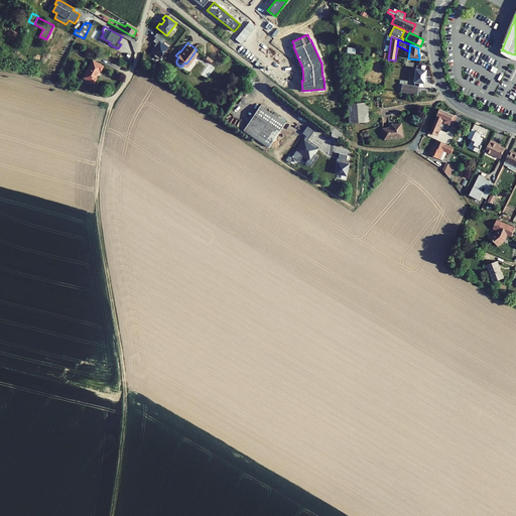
[(93,60),(83,78),(94,84),(97,79),(95,78),(99,71),(101,72),(103,67),(93,60)]
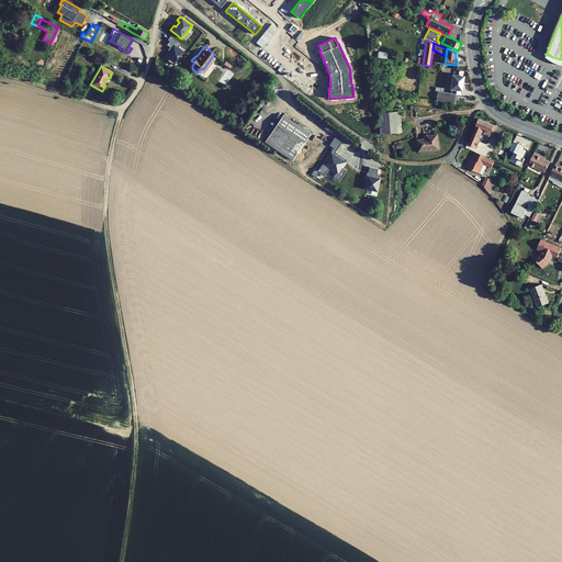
[(436,100),(453,103),(456,93),(460,94),(461,90),(462,91),(464,76),(463,76),(463,72),(454,71),(453,75),(452,75),(450,89),(451,89),(451,93),(438,91),(436,100)]
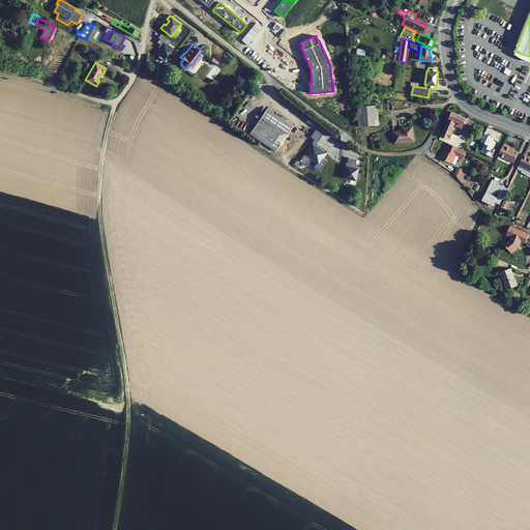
[(298,118),(272,101),(254,129),(281,147),(298,118)]
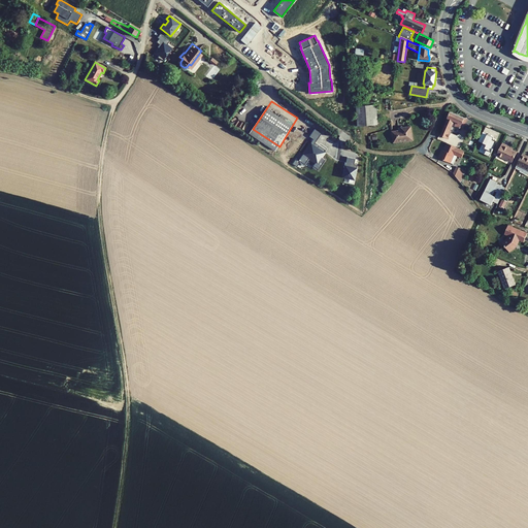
[(377,102),(357,104),(359,125),(380,123),(377,102)]
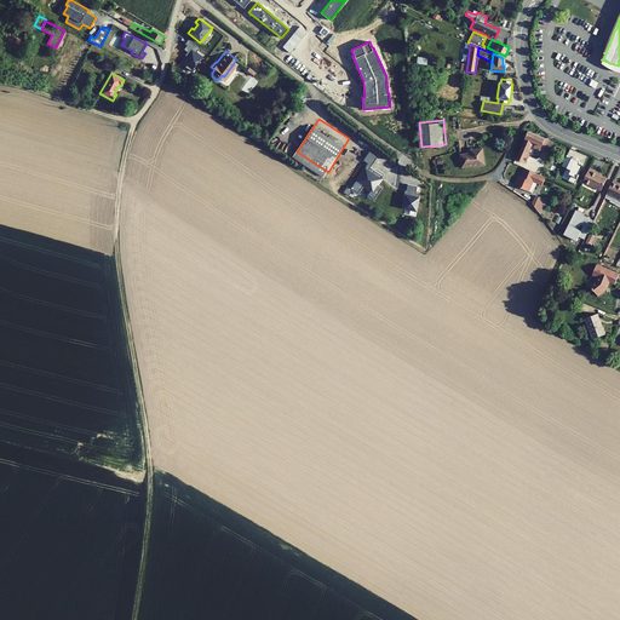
[(523,145),(529,148),(530,147),(540,150),(545,139),(545,138),(529,132),(523,145)]
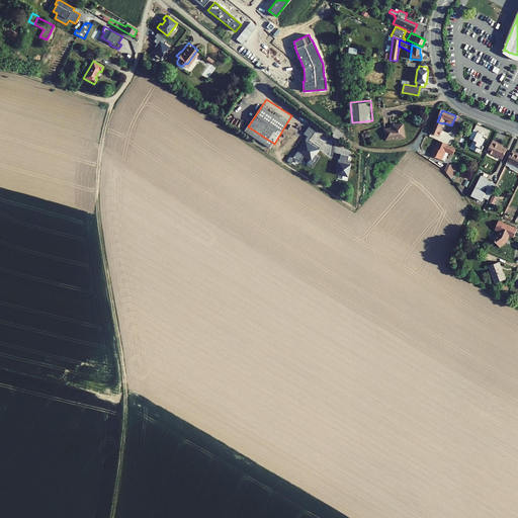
[(396,125),(387,126),(390,139),(408,136),(406,121),(396,122),(396,125)]
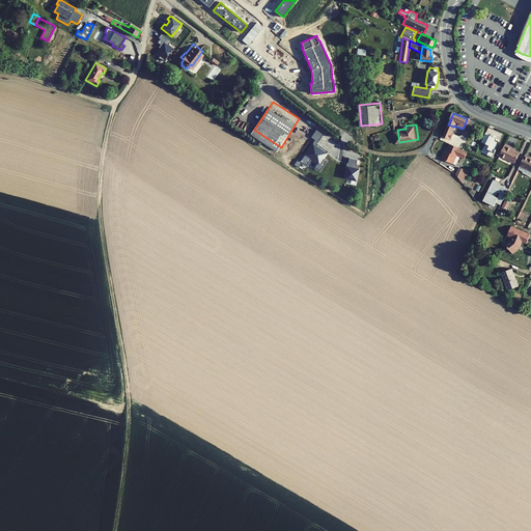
[(449,140),(453,132),(452,131),(446,129),(443,137),(449,140)]
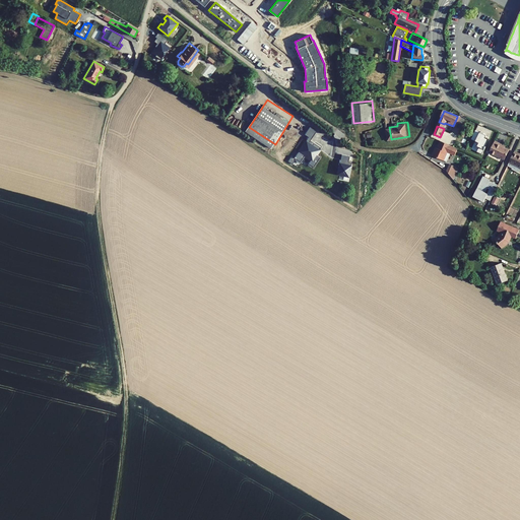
[(479,132),(475,130),(471,139),(472,139),(473,136),(476,138),(479,132)]
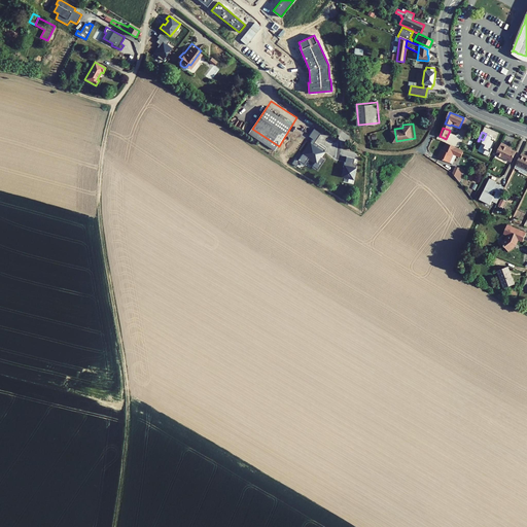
[(480,138),(479,141),(485,145),(484,148),(485,149),(483,153),(488,156),(492,148),(491,148),(495,141),(494,140),(494,139),(489,137),(490,135),(487,134),(486,134),(483,140),(480,138)]
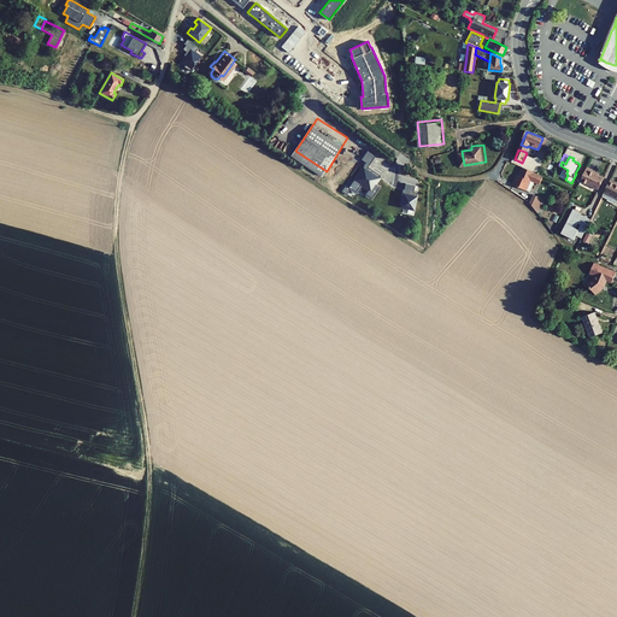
[(517,175),(512,184),(524,189),(529,181),(530,181),(540,184),(542,176),(522,168),(519,172),(521,172),(519,176),(517,175)]
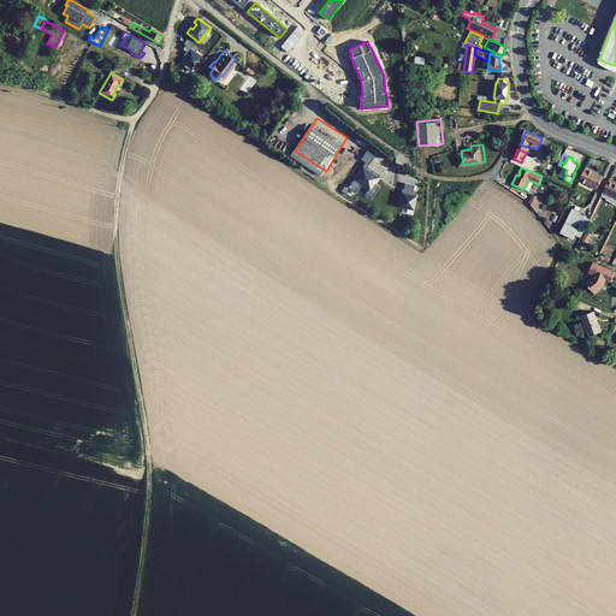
[(586,167),(579,181),(597,189),(600,183),(603,177),(597,175),(593,172),(593,171),(594,171),(586,167)]
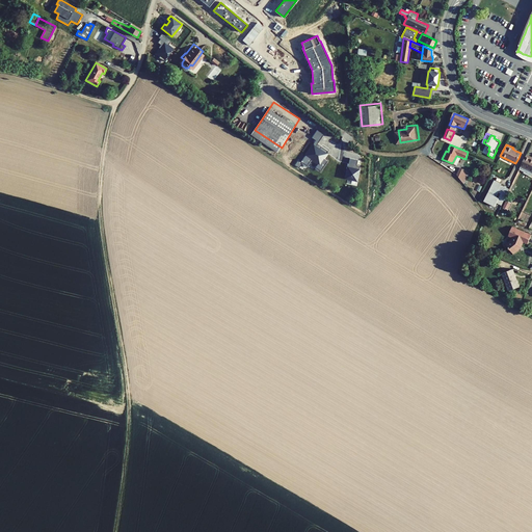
[(521,166),(526,168),(524,171),(524,173),(531,177),(531,159),(530,158),(530,157),(526,155),(521,166)]
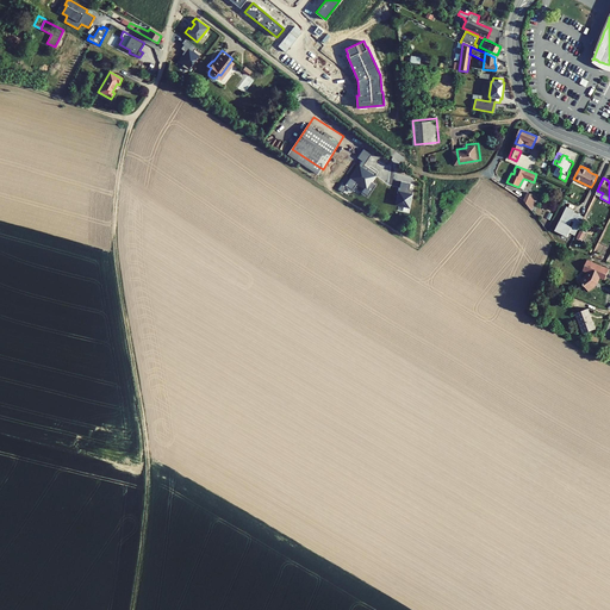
[(411,194),(398,192),(394,206),(409,210),(412,194),(411,194)]
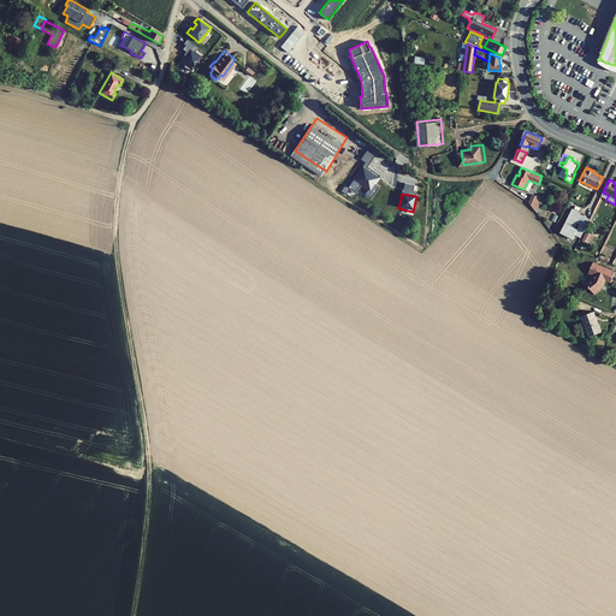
[(528,202),(535,208),(540,199),(532,194),(528,202)]
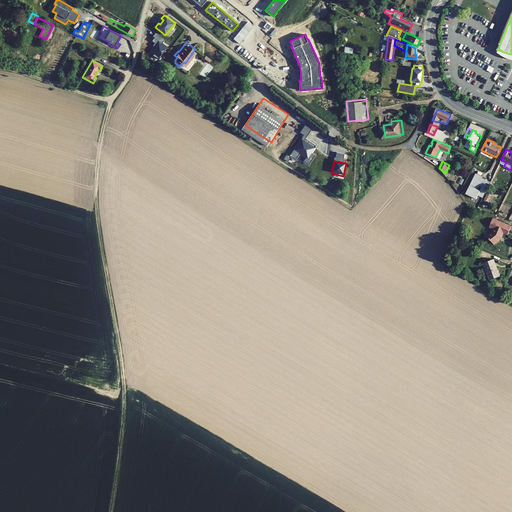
[(482,177),(475,174),(465,194),(476,200),(478,196),(482,198),(490,182),(482,178),(482,177)]
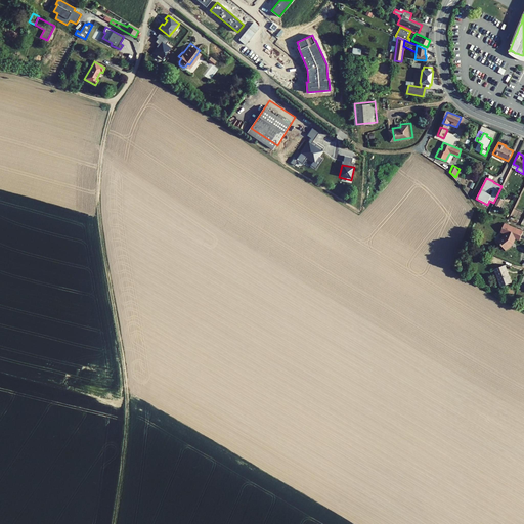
[(499,243),(506,251),(511,246),(513,244),(515,237),(520,239),(523,231),(509,225),(505,223),(500,232),(505,234),(504,237),(499,241),(499,243)]
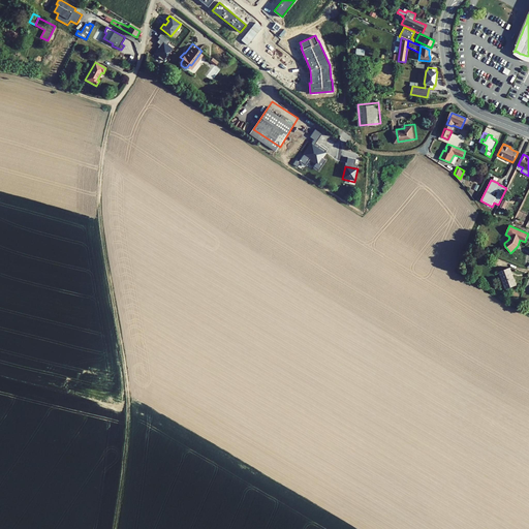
[(499,272),(506,289),(517,285),(512,275),(511,275),(510,272),(511,272),(509,268),(499,272)]
